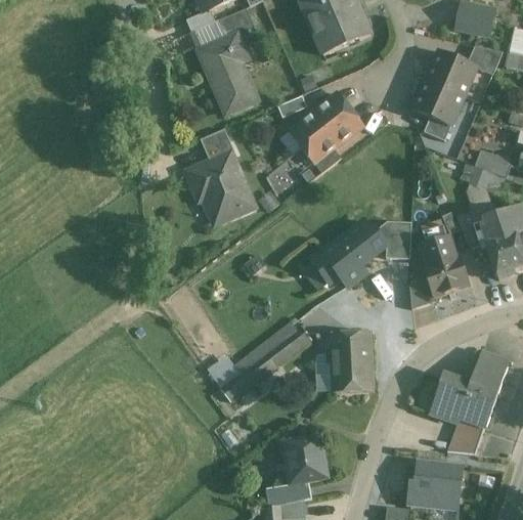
[(202,0),(206,9),(202,11),(202,12),(210,9),(230,0),(202,0)]
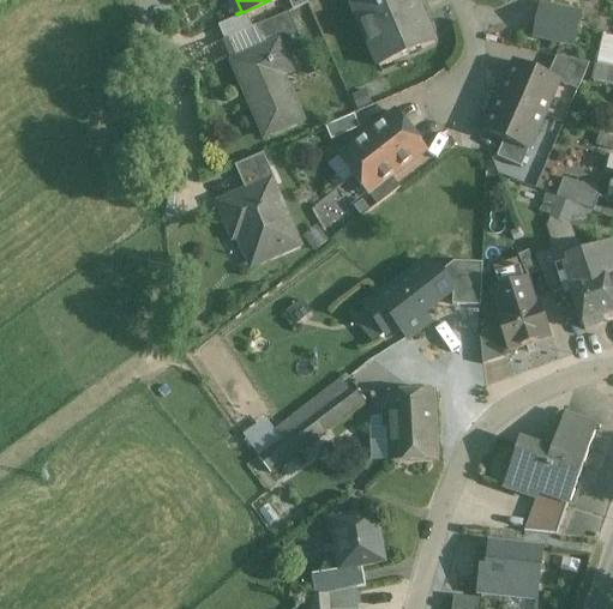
[(350,0),(378,62),(432,38),(415,0),(350,0)]
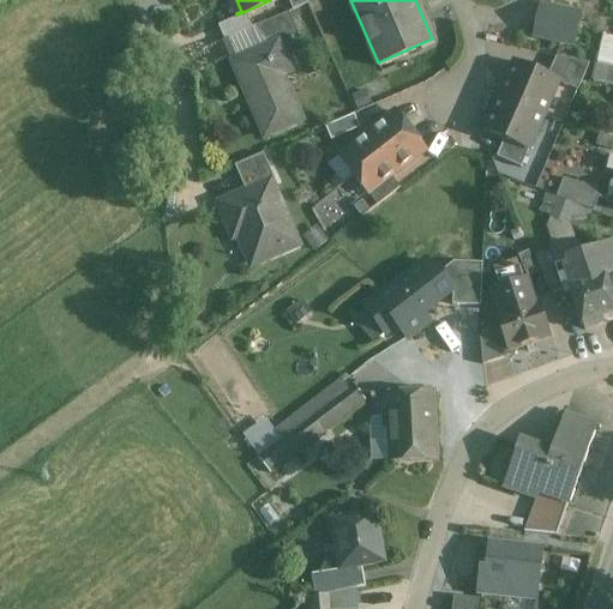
[(530,35),(575,41),(581,5),(551,0),(536,0),(530,35)]
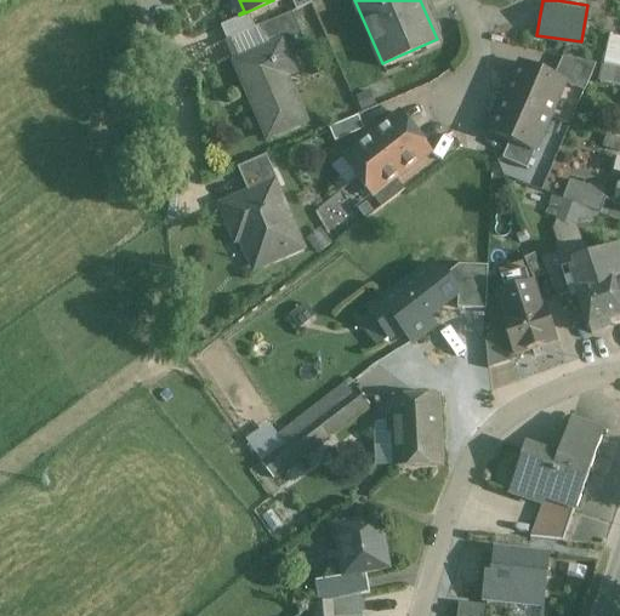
[(293,9),(260,22),(269,44),(282,38),(283,43),(303,34),(293,9)]
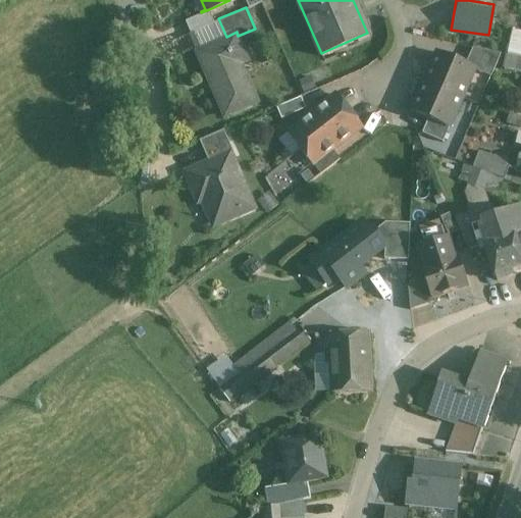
[(201,12),(185,18),(190,31),(194,30),(214,20),(209,9),(201,12)]
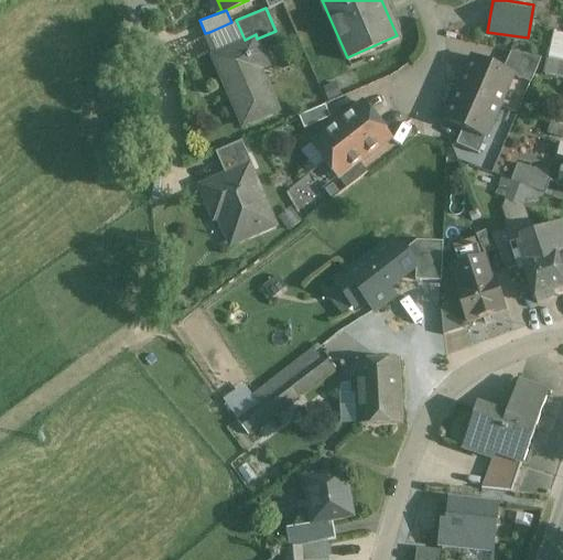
[(256,34),(245,40),(236,20),(231,22),(209,32),(234,88),(228,90),(242,122),(277,107),(263,74),(261,75),(257,65),(267,62),(257,39),(256,34)]
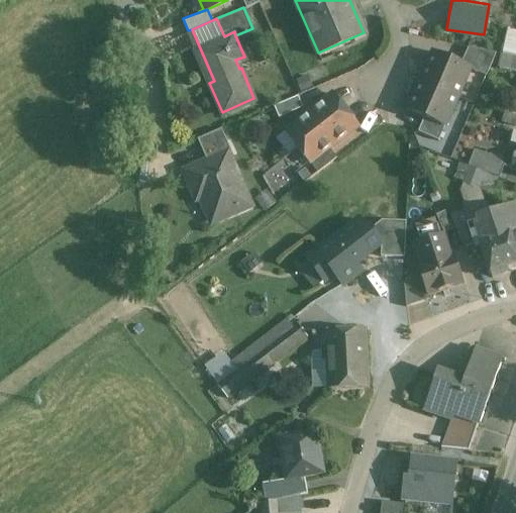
[(515,28),(507,27),(502,50),(515,54),(515,28)]
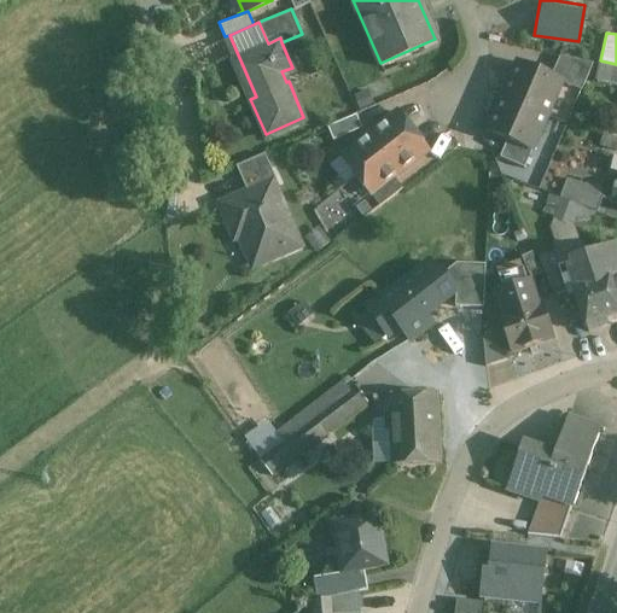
[(592,60),(559,53),(549,73),(562,77),(560,79),(580,87),(592,60)]
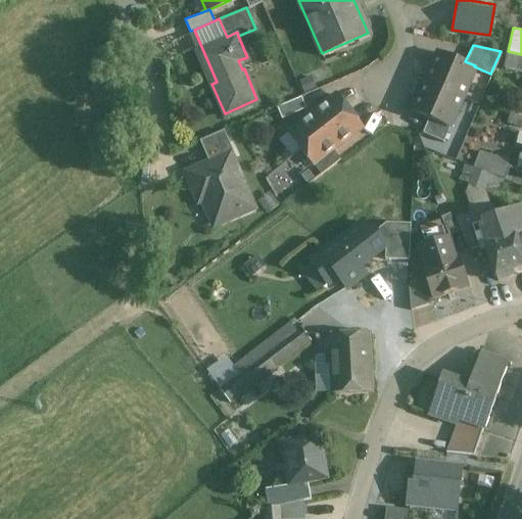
[(465,61),(437,49),(424,79),(462,95),(474,66),(475,65),(465,61)]
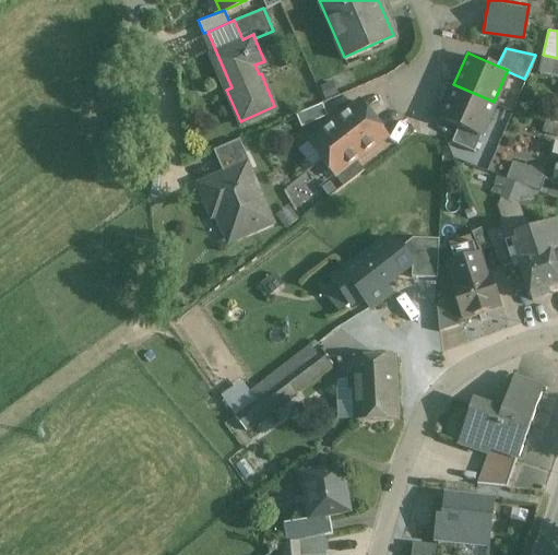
[(557,58),(543,55),(538,71),(557,75),(557,58)]
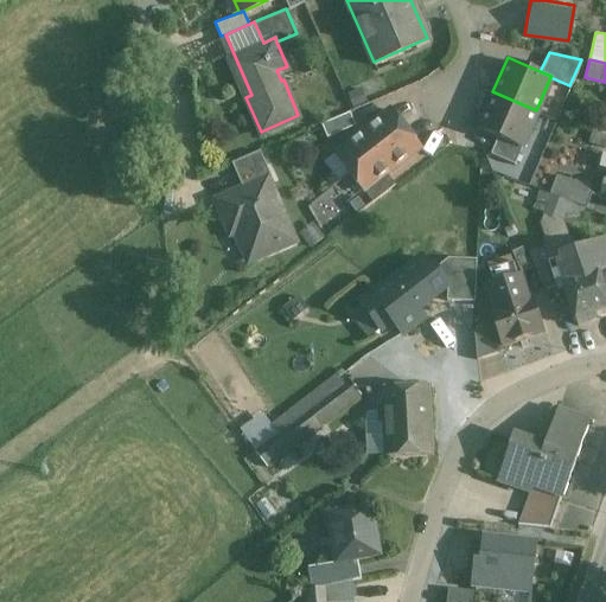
[(536,110),(492,91),(478,126),(497,134),(522,145),(536,110)]
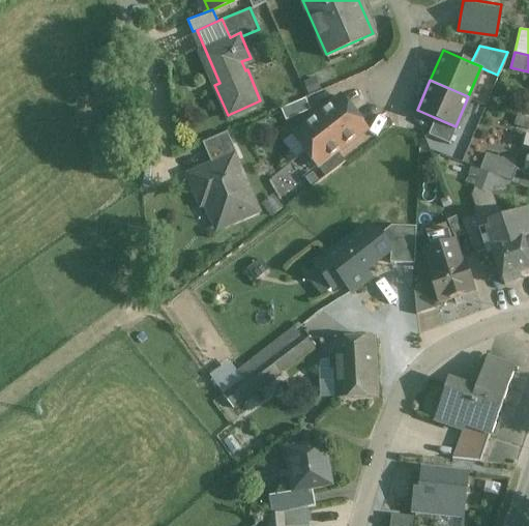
[(341,93),(292,132),(304,148),(353,110),(341,93)]
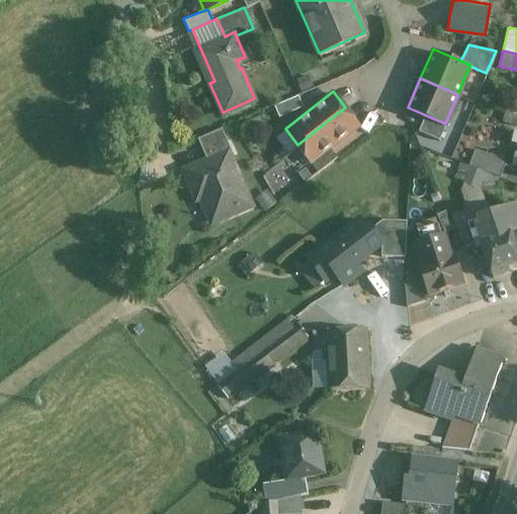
[(297,93),(273,104),(278,115),(303,104),(297,93)]
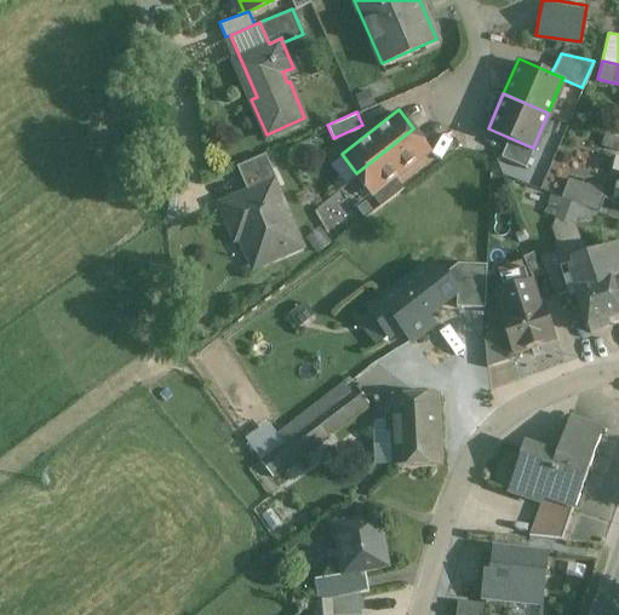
[(413,128),(356,173),(371,193),(394,174),(428,148),(413,128)]
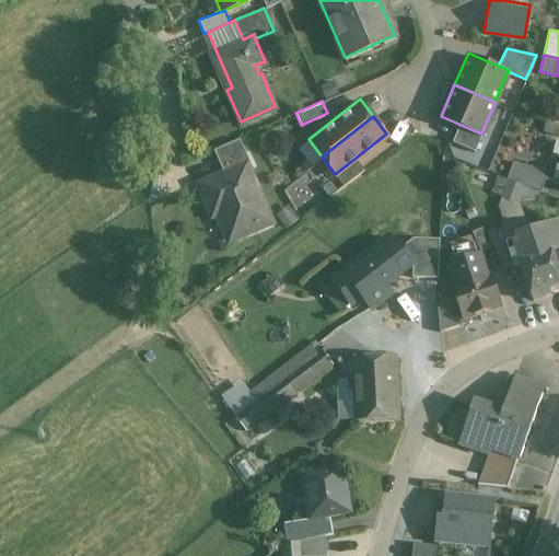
[(481,134),(458,124),(452,140),(474,150),(481,134)]
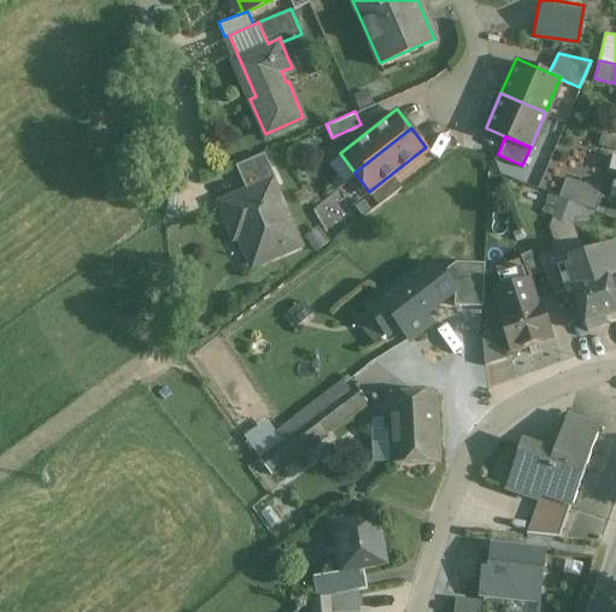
[(264,151),(235,164),(246,190),(271,180),(271,181),(276,178),(264,151)]
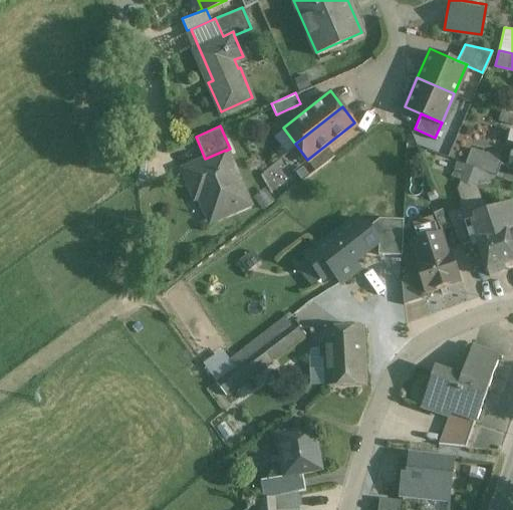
[(326,145),(307,160),(314,169),(333,154),(326,145)]
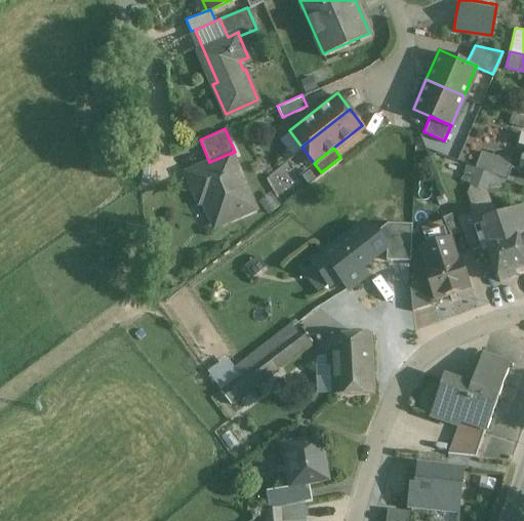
[(510,157),(494,151),(492,157),(511,164),(512,161),(510,157)]
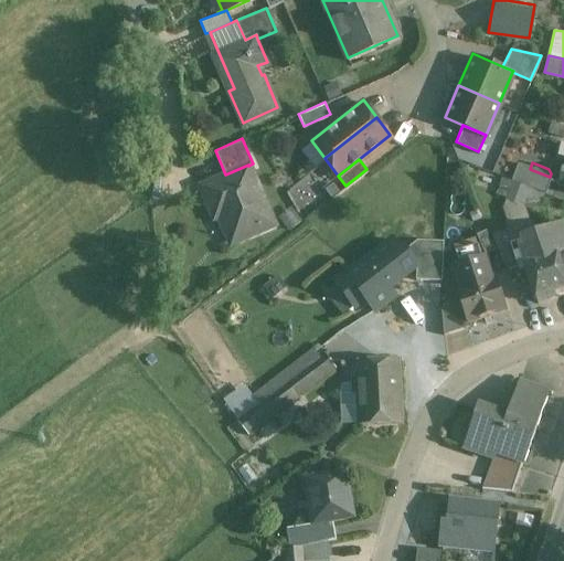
[(225,175),(201,184),(214,215),(217,214),(226,217),(235,239),(273,223),(248,166),(248,165),(225,175)]
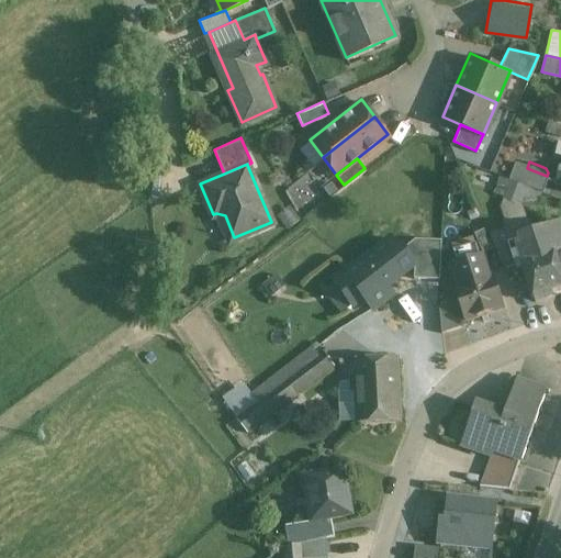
[(547,176),(527,168),(522,181),(543,190),(549,176),(547,176)]
